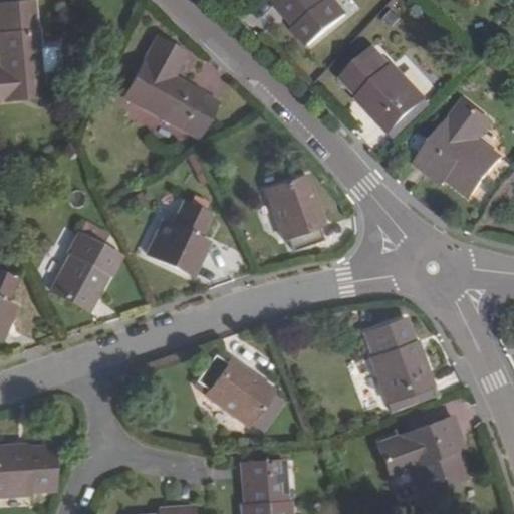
[(274,0),(281,8),(285,5),(301,25),(297,29),(295,31),(308,47),(346,15),(334,0),(332,0),(330,2),(329,0),(274,0)]
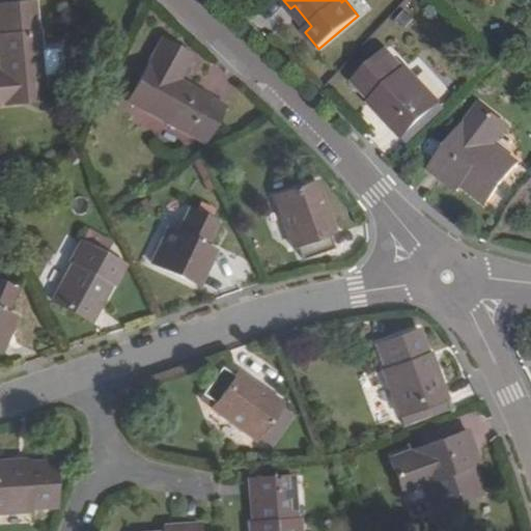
[(295,5),(290,8),(307,30),(311,26),(295,5)]
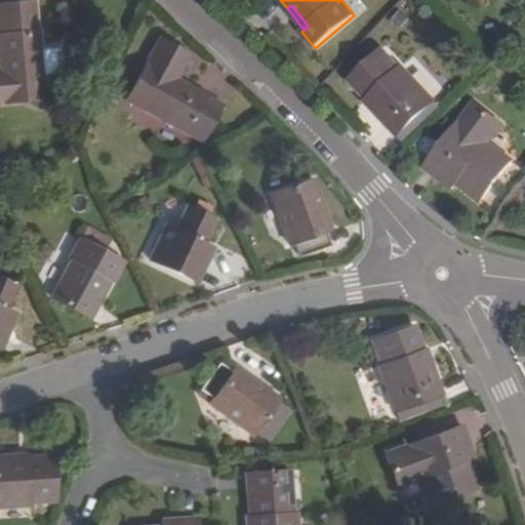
[(0,34),(0,64),(0,69),(1,78),(0,78),(0,103),(1,103),(45,99),(39,32),(0,34)]
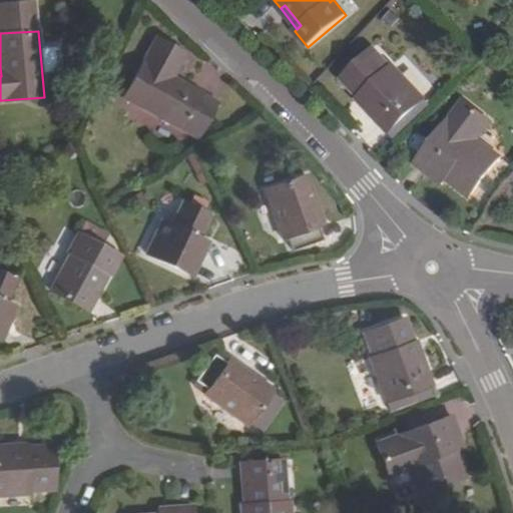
[(181,129),(201,94),(171,79),(164,75),(168,66),(176,70),(184,55),(155,39),(141,67),(124,98),(181,129)]
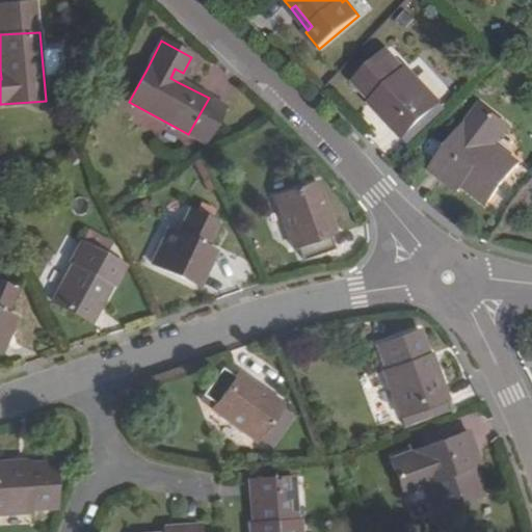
[(388,50),(355,80),(372,99),(377,105),(375,107),(403,139),(406,136),(413,130),(420,136),(445,113),(439,106),(441,103),(407,68),(405,70),(388,50)]
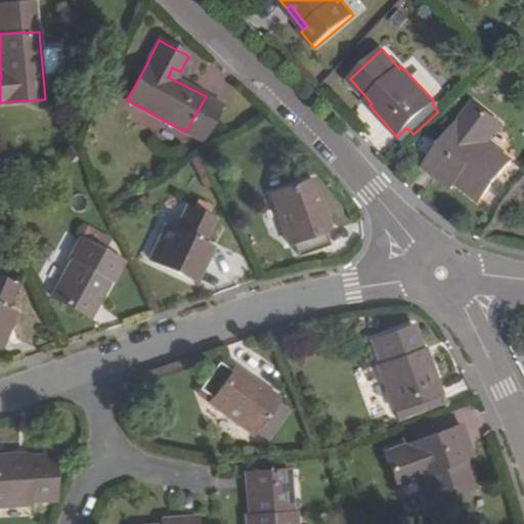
[(172,68),(168,77),(175,81),(180,72),(172,68)]
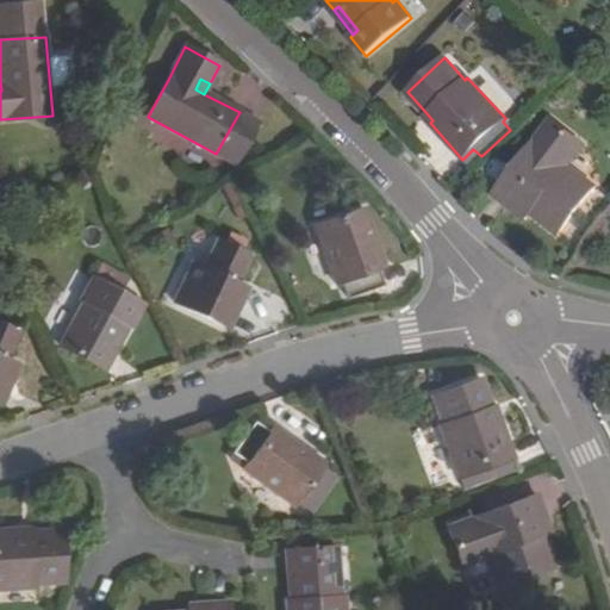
[(427,113),(423,117),(430,123),(433,120),(427,113)]
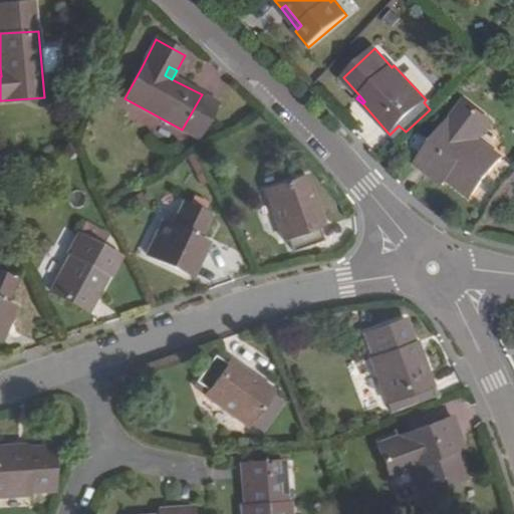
[(465,100),(417,166),(432,178),(436,172),(448,182),(471,199),(501,159),(478,142),(472,138),(488,117),(465,100)]
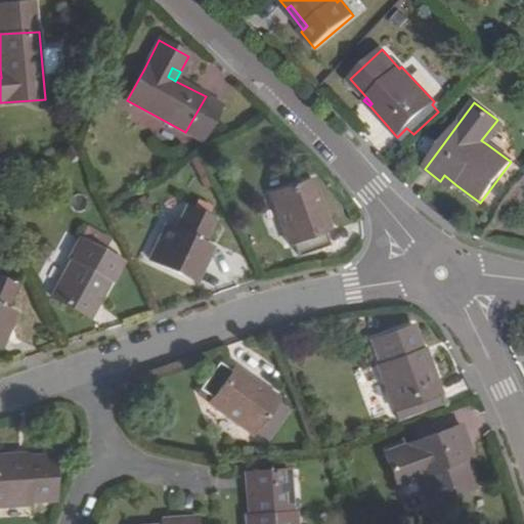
[(503,124),(497,120),(481,140),(487,144),(503,124)]
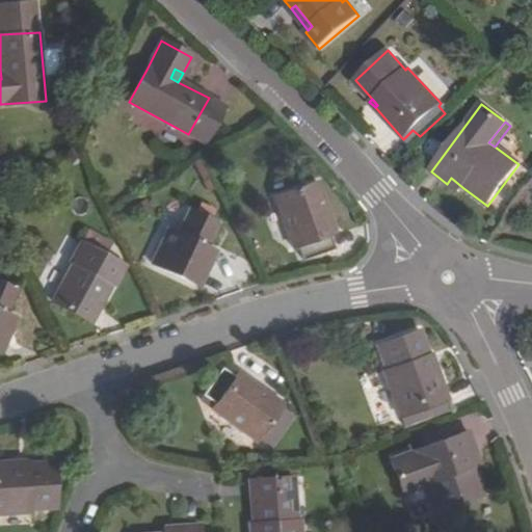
[(413,130),(406,136),(413,143),(420,136),(413,130)]
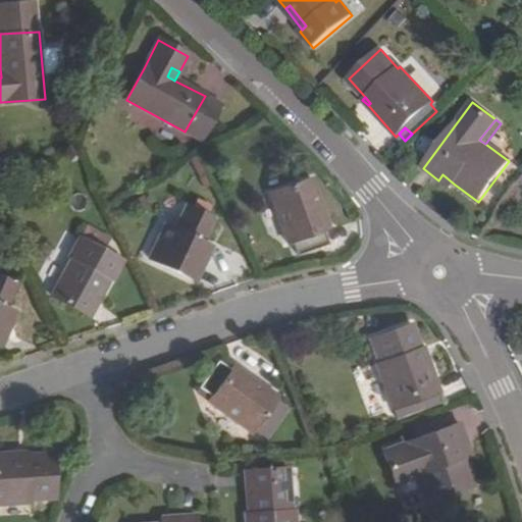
[(442,174),(438,180),(451,190),(455,185),(442,174)]
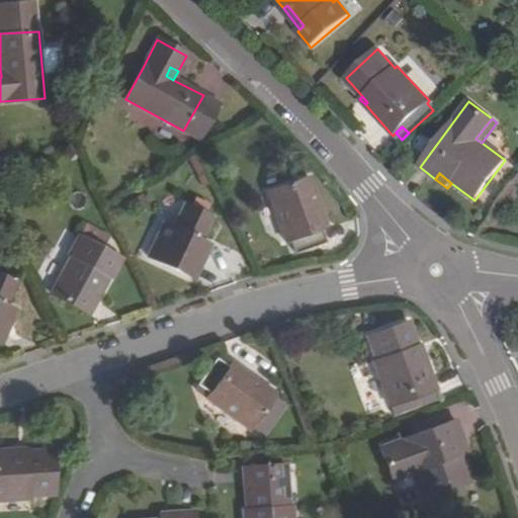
[(322,229),(326,227),(310,177),(269,192),(286,241),(290,239),(296,254),(327,244),(322,229)]
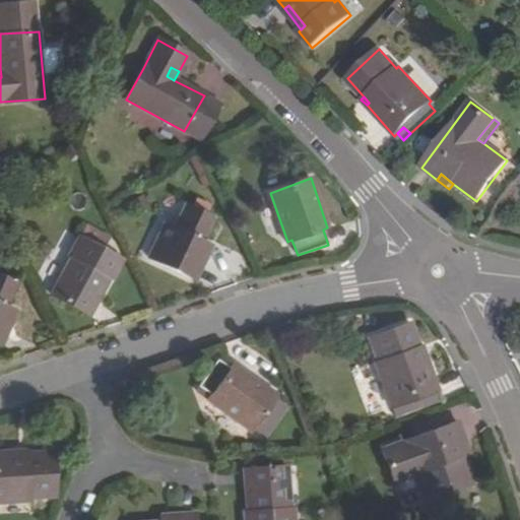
[(202,241),(212,217),(185,204),(174,228),(165,223),(148,258),(195,279),(211,245),(202,241)]
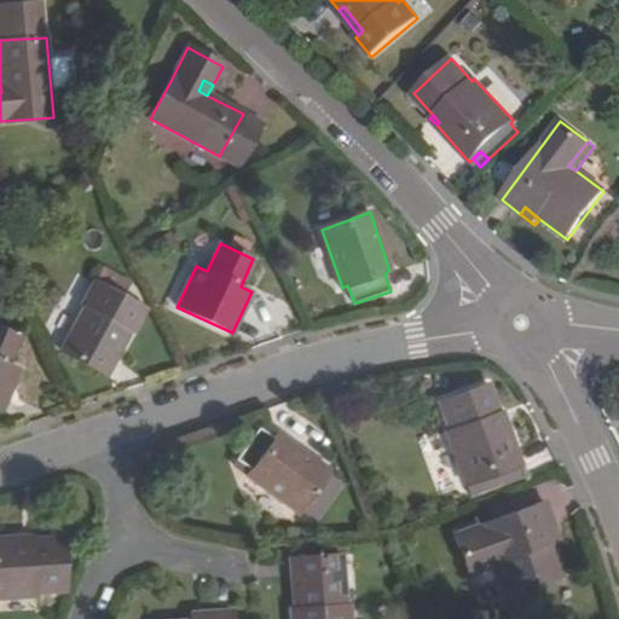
[(131,282),(100,266),(92,282),(122,298),(131,282)]
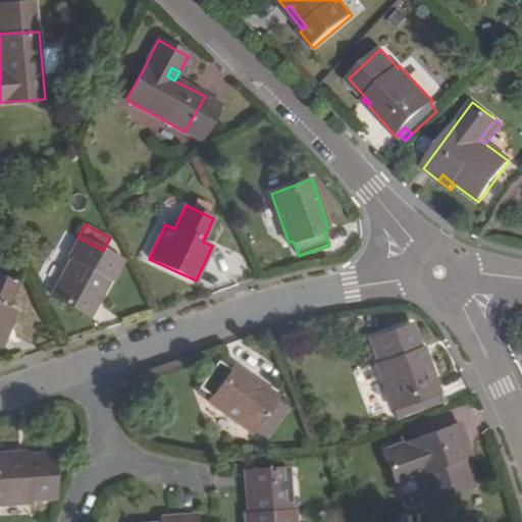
[(50,296),(89,317),(97,303),(92,300),(105,276),(110,278),(113,280),(123,262),(103,251),(77,238),(67,257),(70,258),(50,296)]
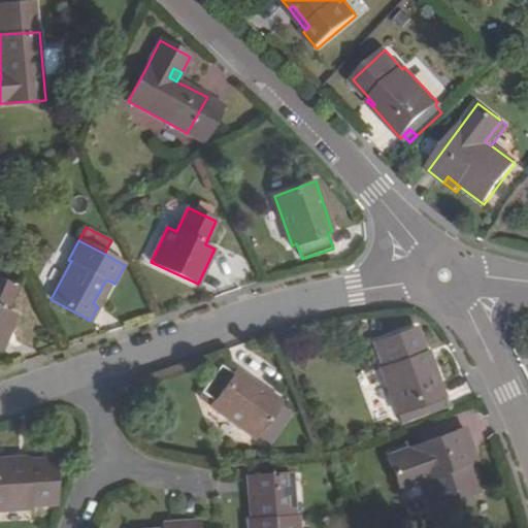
[(111,282),(106,279),(93,303),(98,306),(111,282)]
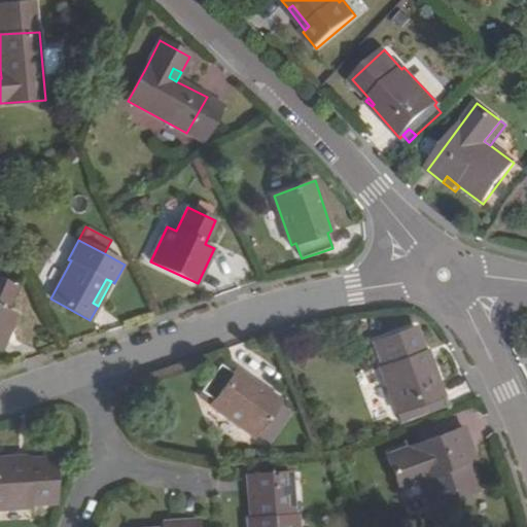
[(0,280),(0,350),(0,351),(15,315),(6,311),(16,287),(0,280)]
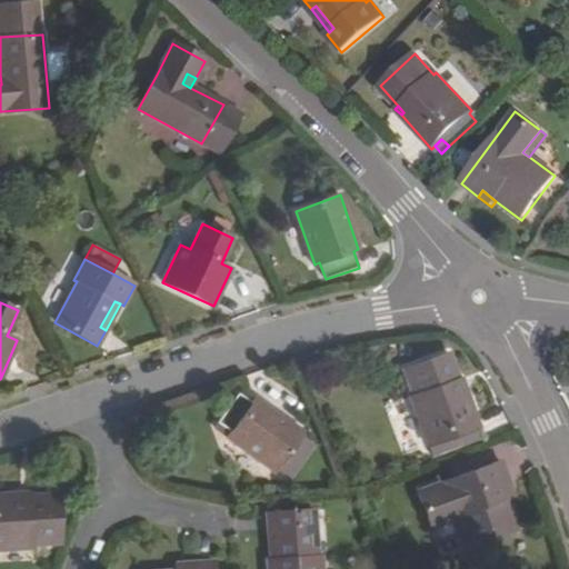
[(429,445),(432,457),(470,443),(466,431),(478,428),(479,428),(465,386),(460,387),(457,379),(448,352),(405,367),(413,393),(410,395),(427,445),(429,445)]
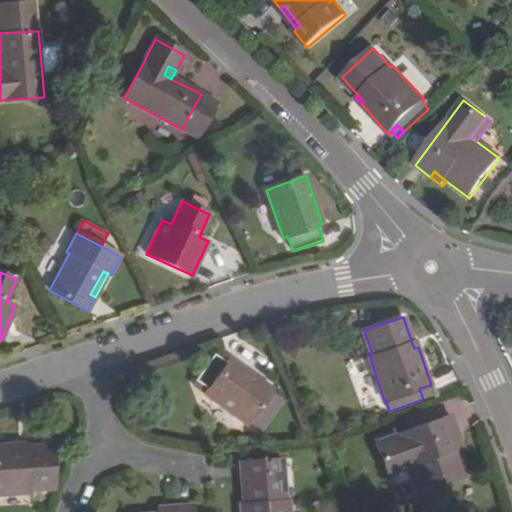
[(230,358),(226,363),(214,355),(195,381),(207,390),(205,394),(247,424),(250,420),(261,429),(281,402),(269,394),(272,389),(230,358)]
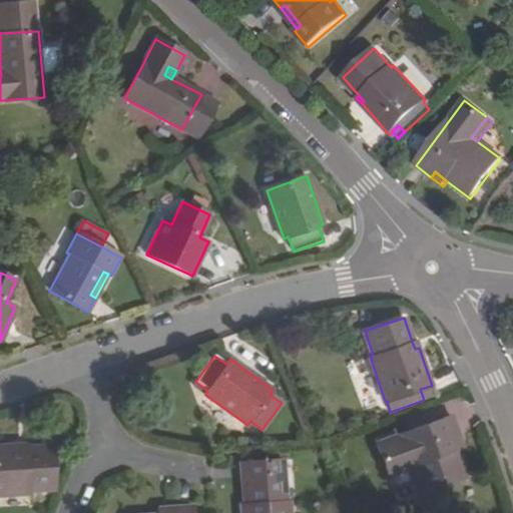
[(431,386),(420,389),(424,400),(435,397),(431,386)]
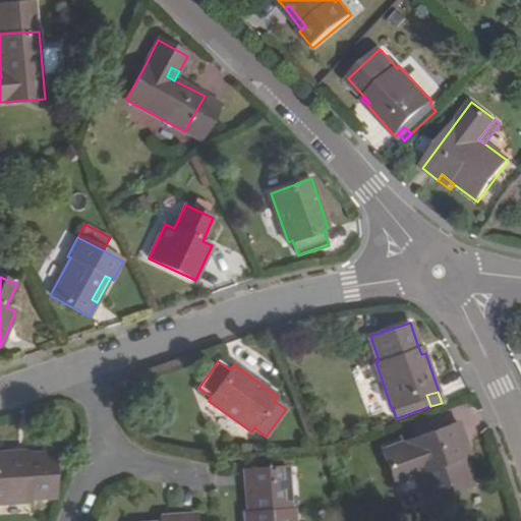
[(459,423),(382,451),(391,477),(414,470),(417,476),(426,503),(474,486),(464,458),(459,444),(466,442),(459,423)]
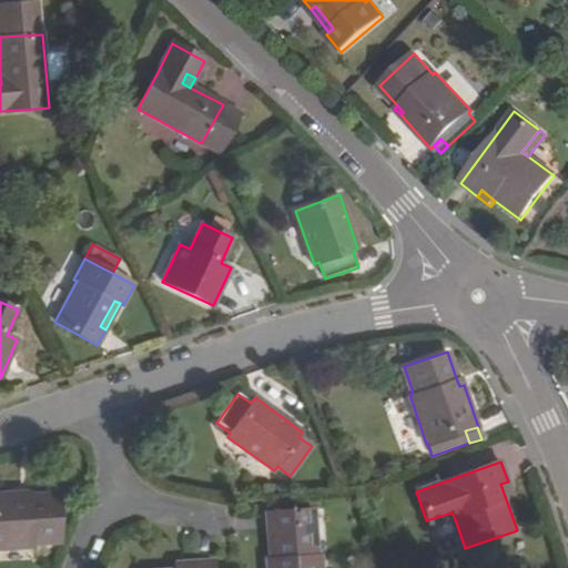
[(508,482),(500,484),(506,499),(514,497),(508,482)]
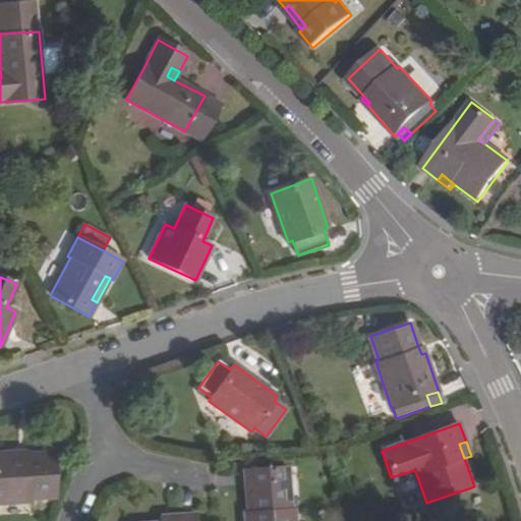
[(57,498),(53,455),(27,456),(18,457),(18,453),(0,453),(0,504),(31,503),(30,499),(57,498)]
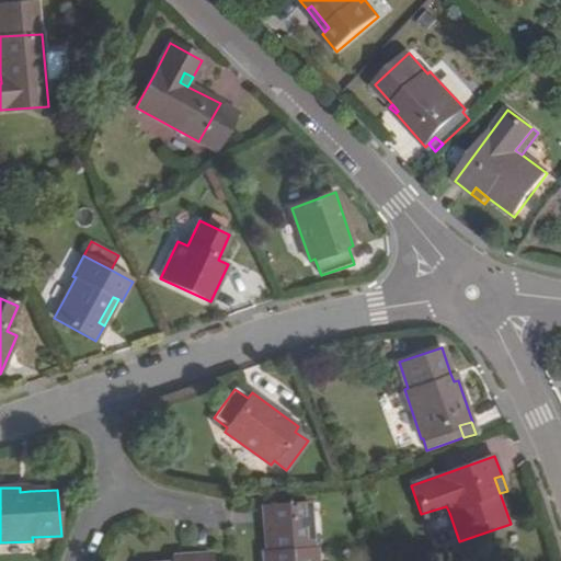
[(263,525),(268,525),(271,552),(265,552),(262,553),(262,560),(316,560),(316,549),(312,549),(310,503),(262,506),(263,525)]
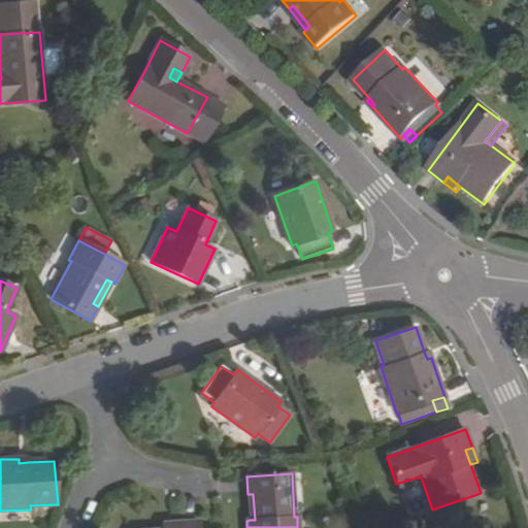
[(420,476),(396,484),(398,490),(423,483),(420,476)]
